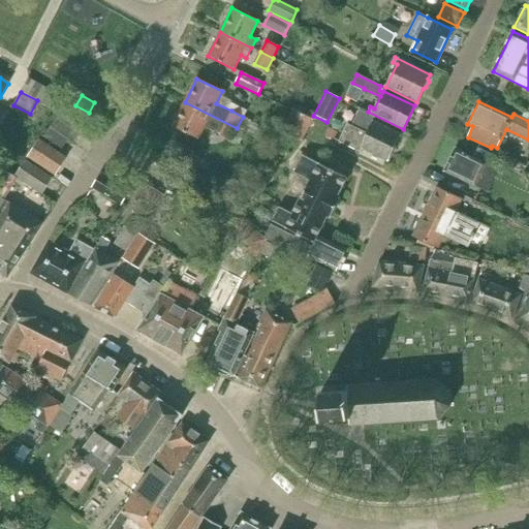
[(198,139),(205,126),(231,141),(237,128),(185,102),(173,126),(198,139)]
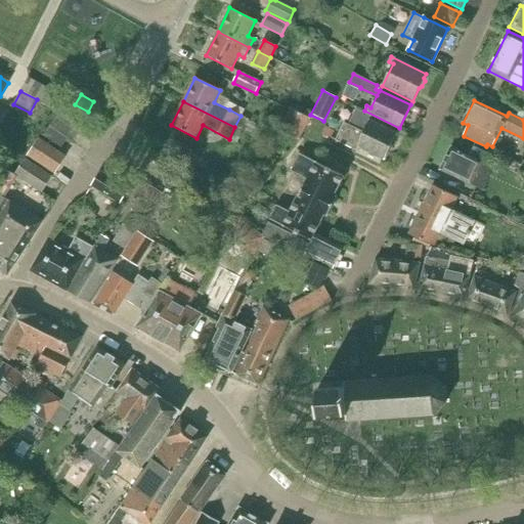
[(80,120),(62,107),(56,117),(74,129),(80,120)]
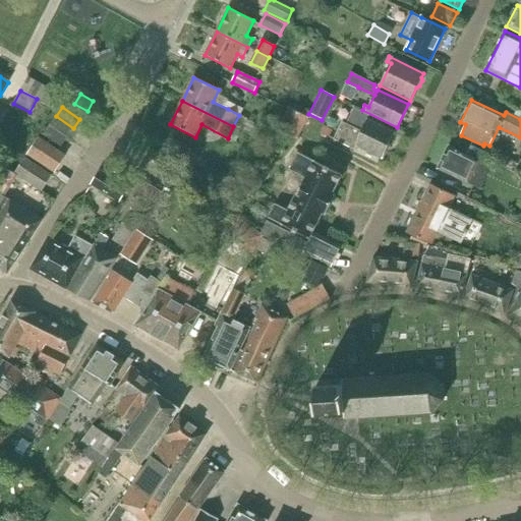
[(308,117),(289,107),(277,129),(297,139),(308,117)]
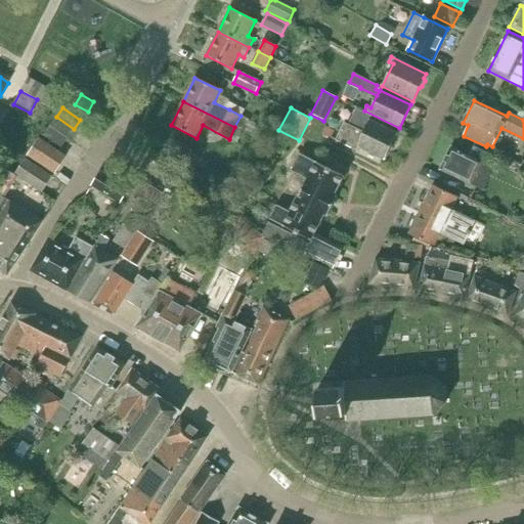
[(336,140),(356,150),(357,146),(384,160),(397,134),(369,121),(372,117),(356,108),(348,125),(344,123),(336,140)]
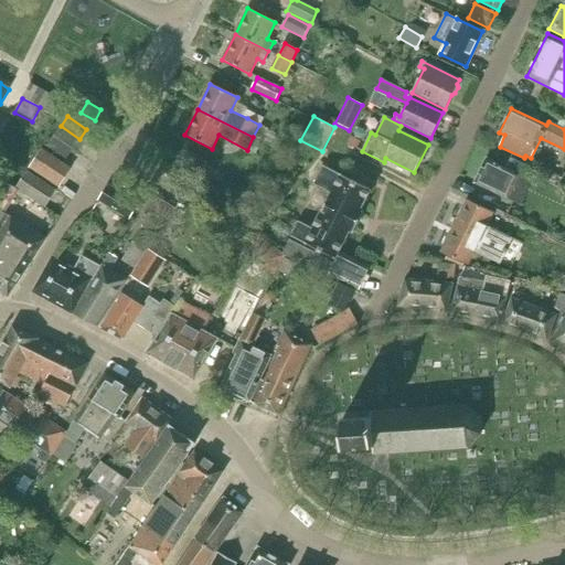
[(53,136),(73,149),(80,139),(61,126),(53,136)]
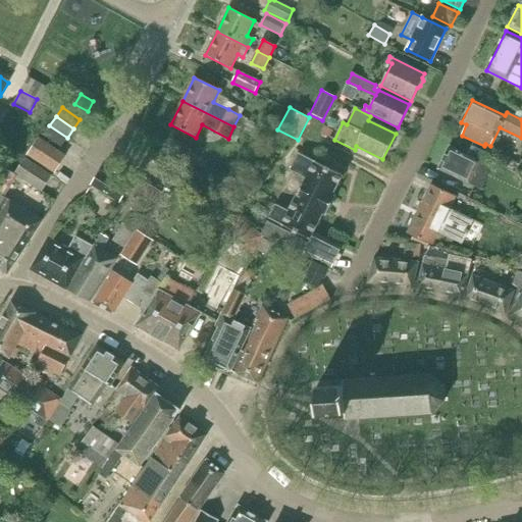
[(67,138),(49,125),(43,135),(61,147),(67,138)]
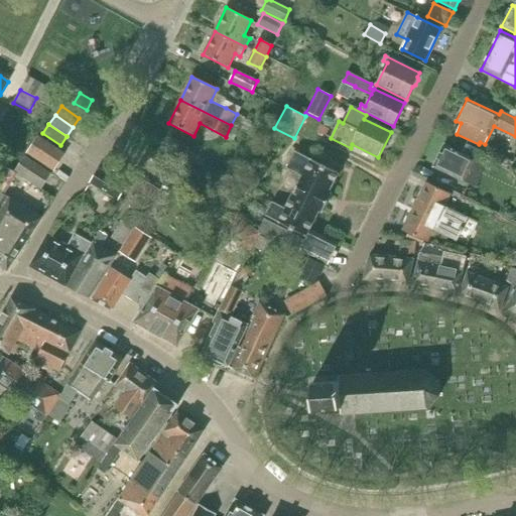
[(65,154),(38,136),(27,153),(53,170),(65,154)]
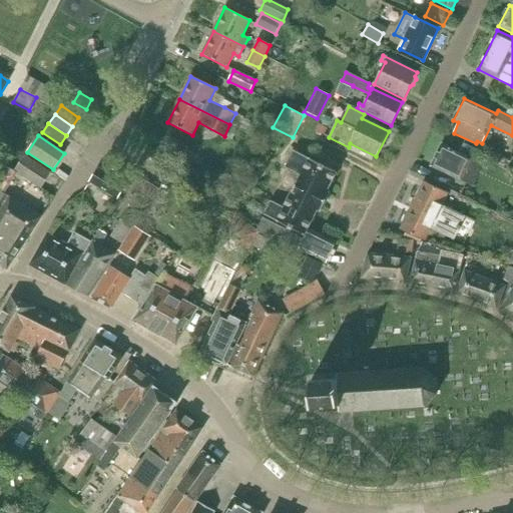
[(472,158),(442,143),(431,166),(461,181),(472,158)]
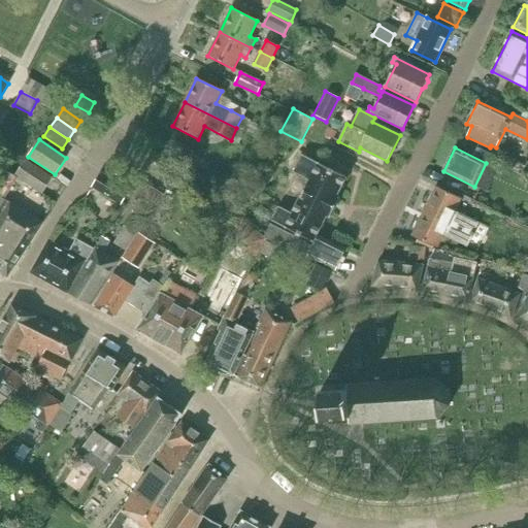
[(309,179),(292,212),(278,206),(271,221),(312,241),(326,216),(330,218),(340,197),(336,196),(345,177),(347,178),(347,176),(303,154),(294,172),(309,179)]
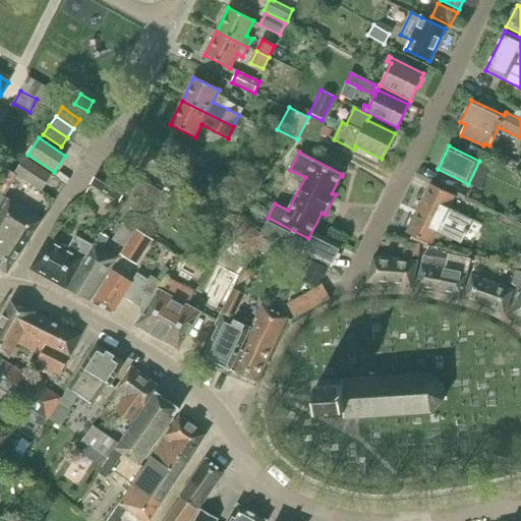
[(203,161),(187,153),(182,163),(197,171),(203,161)]
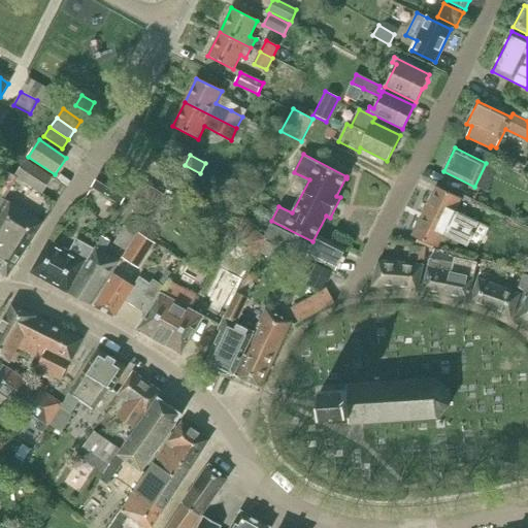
[(25,160),(14,175),(42,194),(53,178),(25,160)]
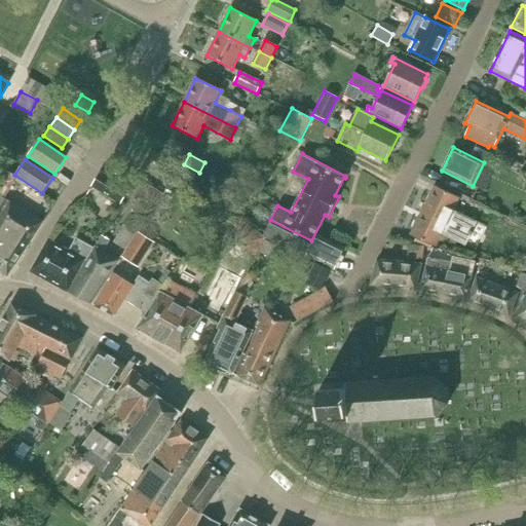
[(0,217),(0,272),(6,276),(43,223),(3,197),(9,186),(15,177),(0,166),(0,210),(3,213),(0,217)]
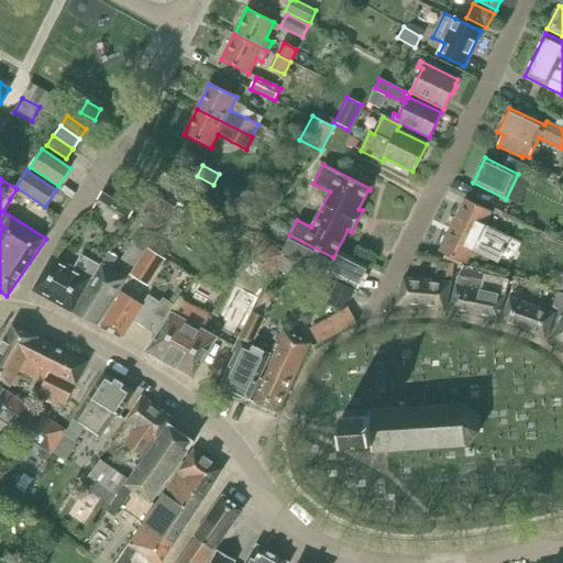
[(138,202),(108,185),(99,199),(129,218),(138,202)]
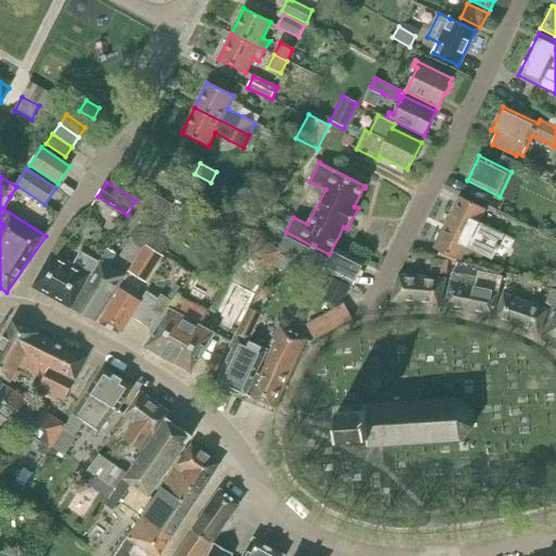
[(172,205),(149,190),(141,202),(165,216),(172,205)]
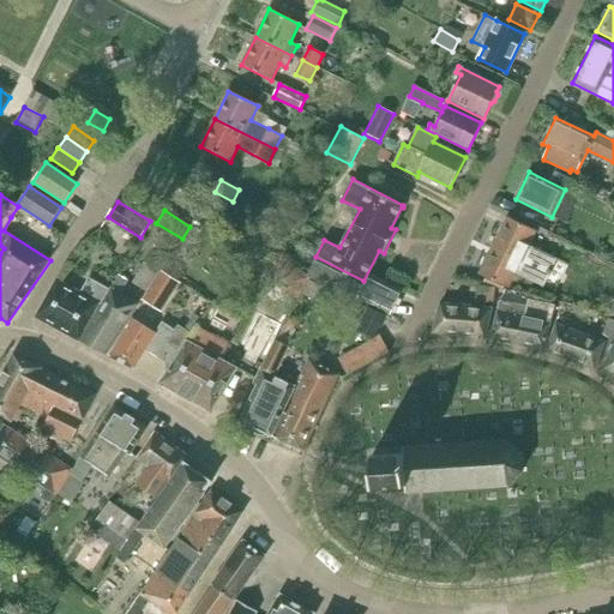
[(536,232),(506,217),(480,275),(509,288),(516,275),(528,280),(542,287),(557,258),(529,246),(536,232)]
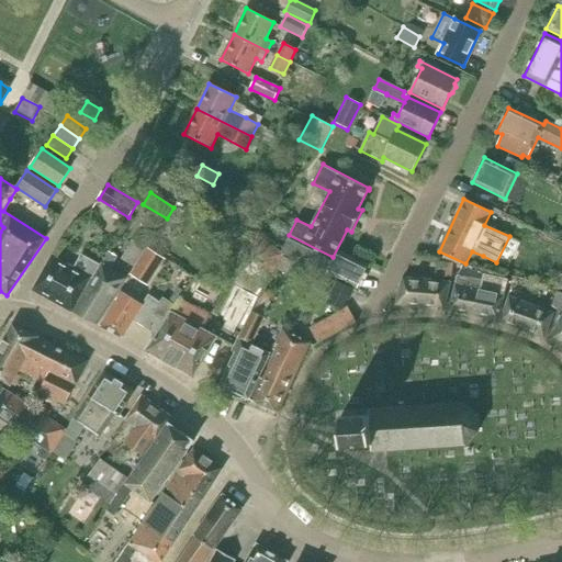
[(316,271),(317,268),(329,274),(357,288),(367,266),(338,251),(333,261),(324,258),(287,238),(279,253),(316,271)]
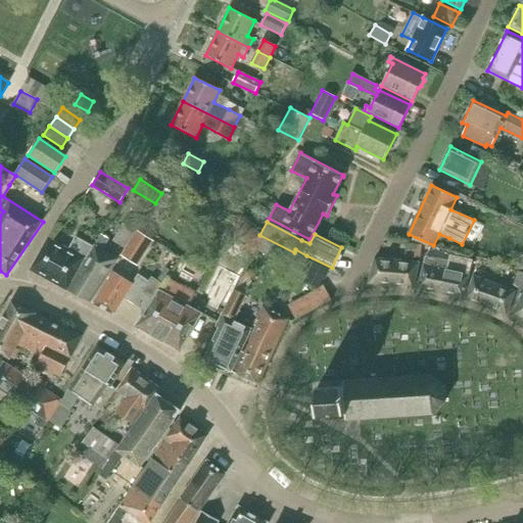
[(124,225),(113,241),(125,249),(135,234),(136,234),(137,232),(124,225)]
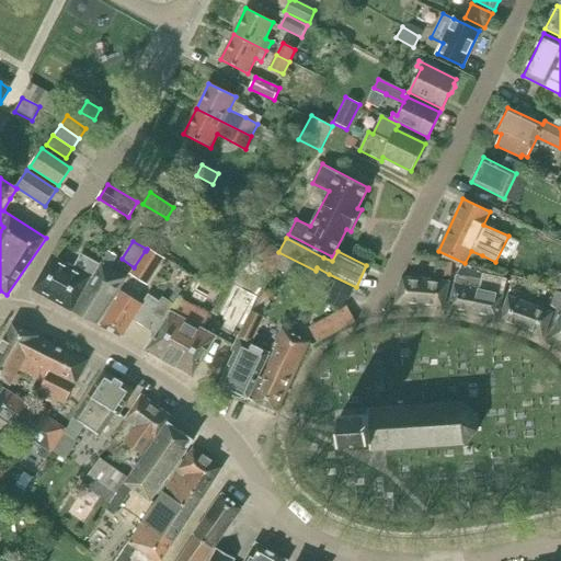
[(134,267),(135,267),(134,270),(138,273),(133,284),(140,288),(147,278),(150,281),(162,262),(146,251),(145,251),(134,267)]
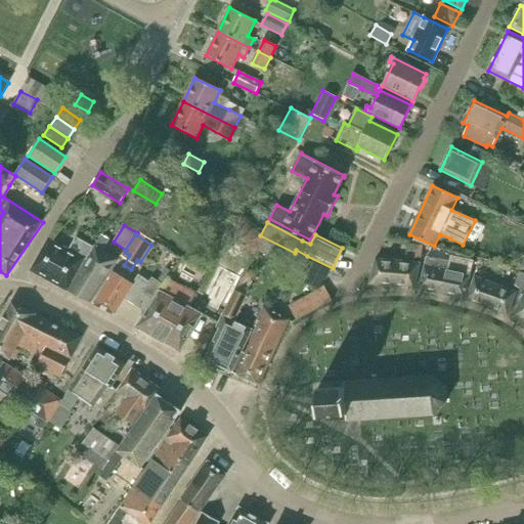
[(93,248),(94,248),(87,260),(84,259),(67,291),(90,303),(121,256),(112,251),(110,255),(101,251),(107,239),(100,236),(93,248)]
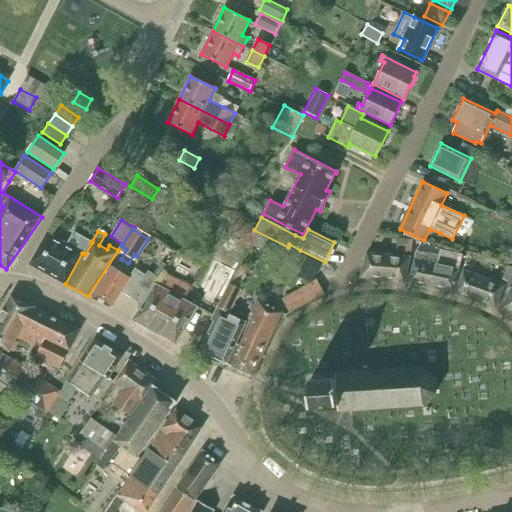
[(66,244),(47,233),(30,265),(65,284),(82,253),(85,254),(92,242),(91,242),(73,232),(66,244)]
